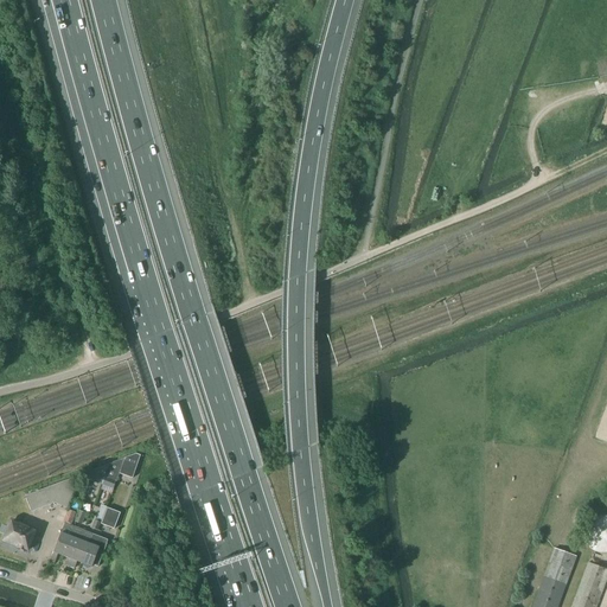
[(125,459),(119,474),(132,479),(140,457),(135,454),(125,459)]
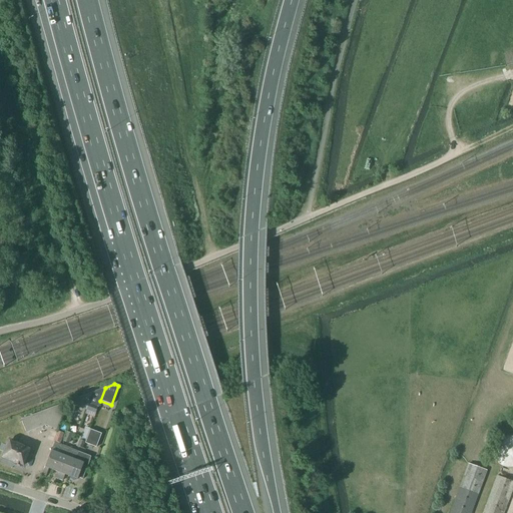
[(71,401),(69,406),(75,408),(76,406),(85,410),(95,413),(97,408),(98,408),(100,401),(105,388),(104,388),(71,401)]
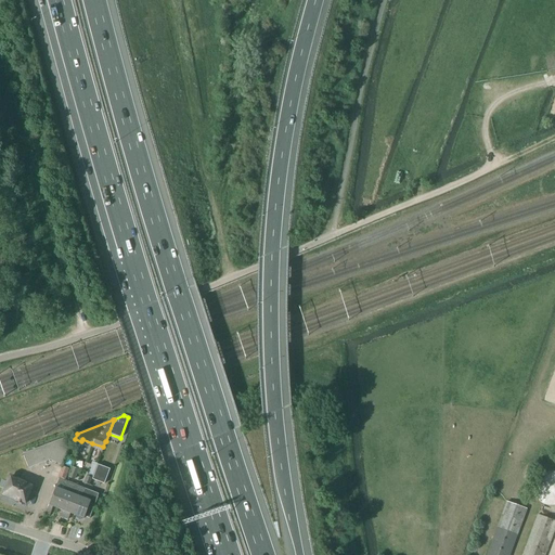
[(71,440),(65,438),(23,454),(28,468),(49,461),(62,465),(71,440)]
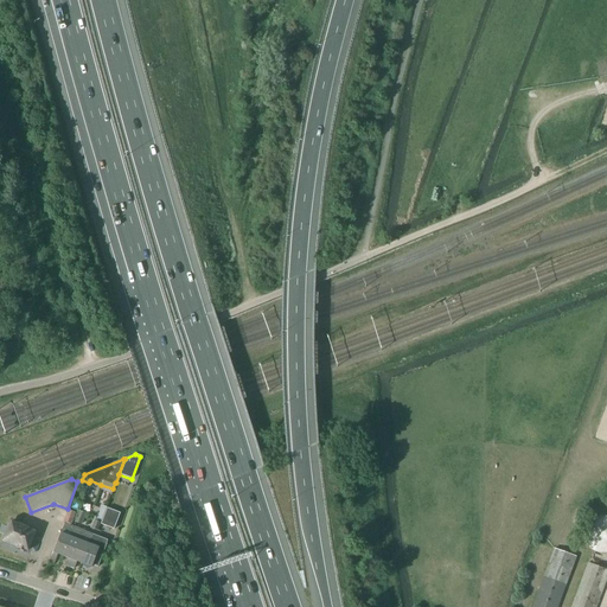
[(120,513),(107,509),(101,525),(114,530),(120,513)]
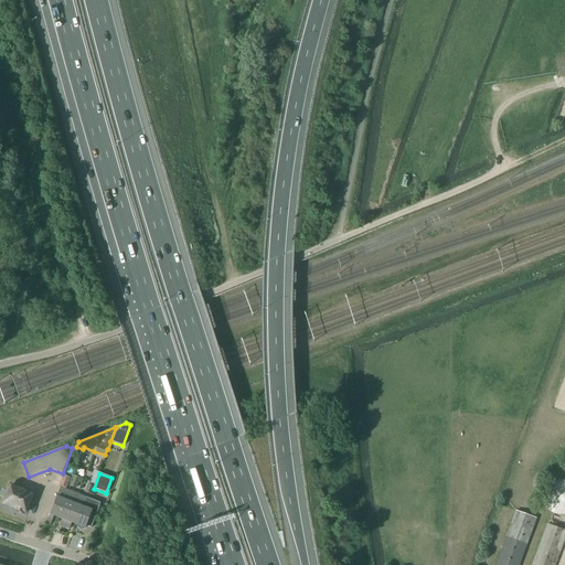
[(53,515),(59,518),(68,491),(64,489),(64,488),(65,488),(70,478),(64,476),(59,488),(60,488),(59,490),(48,521),(45,525),(50,526),(52,519),(53,515)]
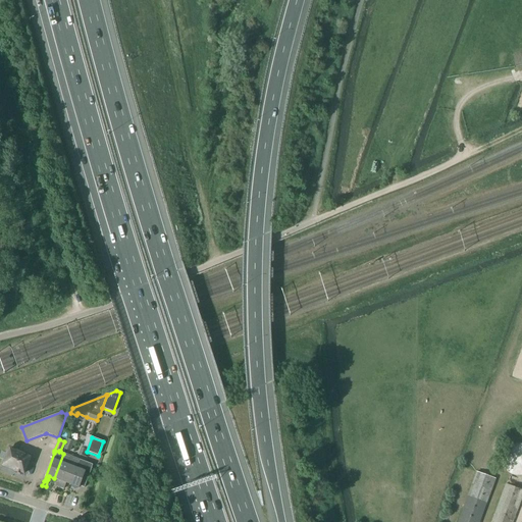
[(64,449),(69,451),(72,442),(67,440),(64,449)]
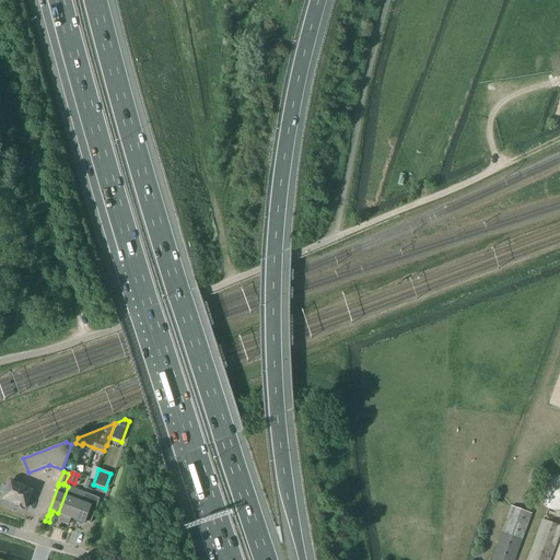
[(550,510),(552,510),(553,511),(556,511),(557,511),(559,511),(559,510),(559,475),(559,476),(558,476),(556,475),(555,476),(552,476),(550,476),(549,477),(547,477),(546,478),(545,479),(544,480),(543,481),(541,483),(540,485),(539,486),(539,488),(538,489),(538,491),(538,493),(538,494),(538,496),(539,498),(539,499),(540,501),(540,502),(541,503),(543,505),(545,506),(546,508),(547,509),(549,509),(550,510)]
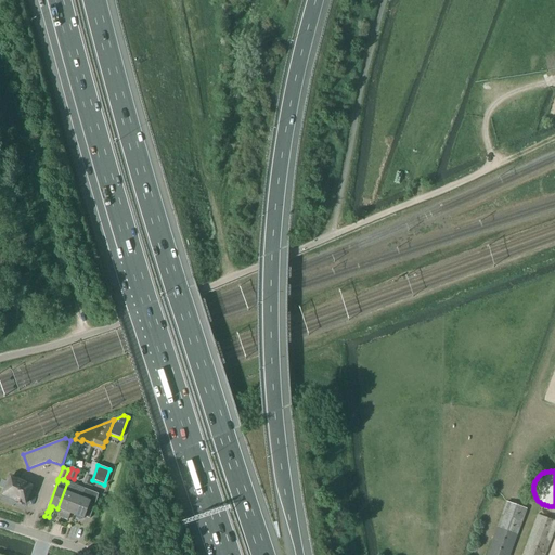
[(15,501),(21,503),(24,504),(24,503),(25,504),(31,486),(10,477),(3,495),(15,500),(15,501)]
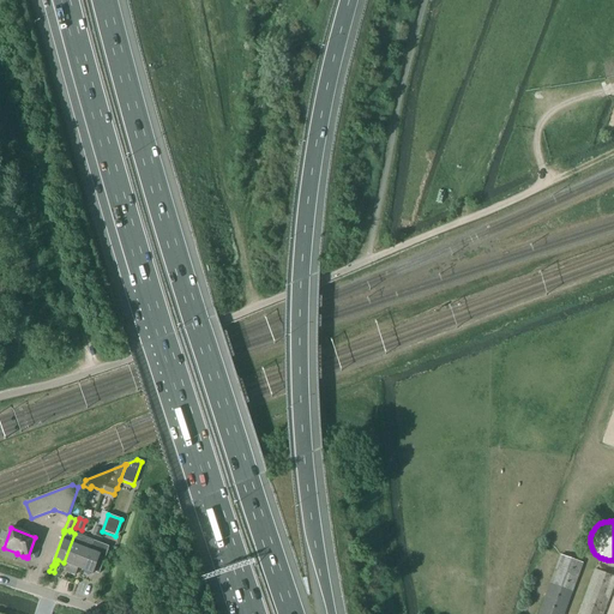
[(66,572),(70,573),(84,537),(74,534),(64,563),(70,565),(68,569),(67,567),(66,572)]
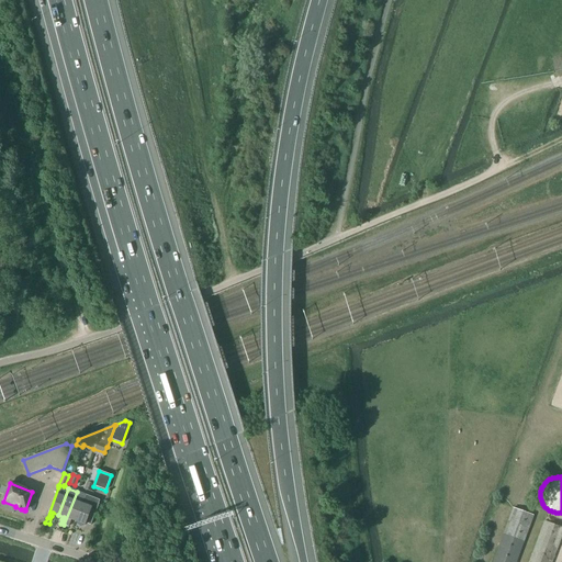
[(77,492),(64,525),(68,527),(70,523),(69,523),(70,519),(75,521),(81,504),(82,505),(86,495),(77,492)]
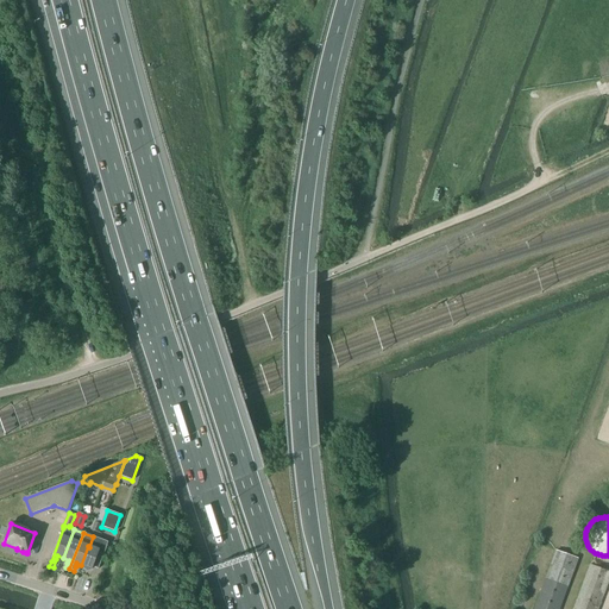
[(88,546),(81,565),(92,569),(92,567),(98,570),(108,542),(93,537),(89,547),(88,546)]
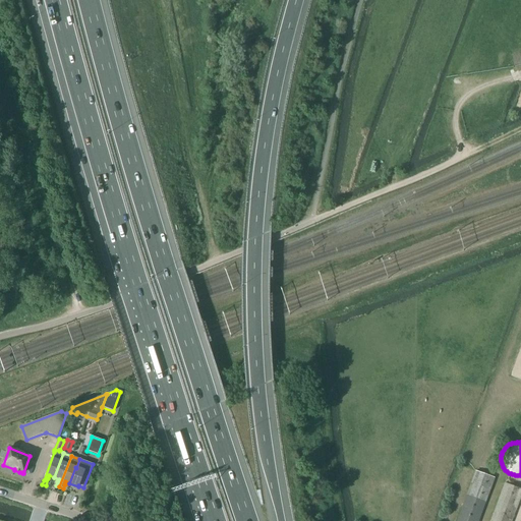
[(475,471),(466,496),(456,520),(478,520),(495,478),(475,471)]
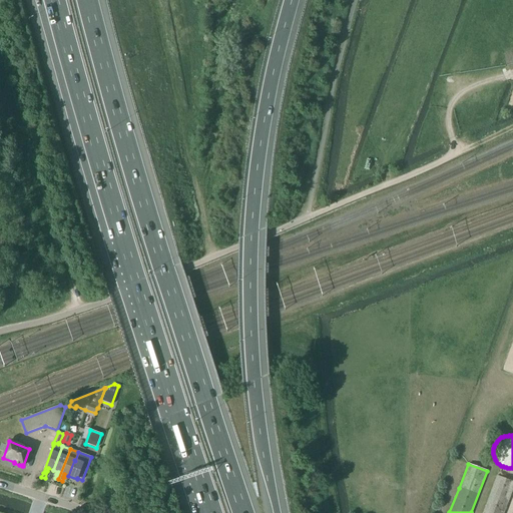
[(512,481),(496,476),(482,512),(504,512),(512,489),(512,481)]
